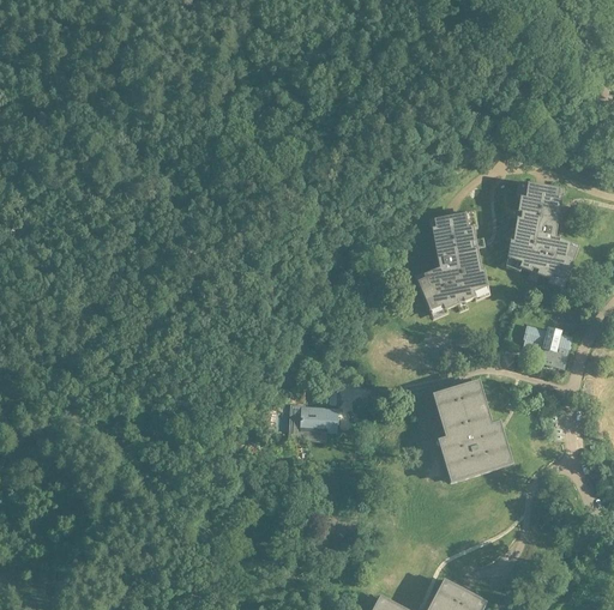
[(510,239),(507,258),(521,263),(519,265),(531,270),(533,266),(539,269),(537,272),(551,277),(552,276),(565,281),(577,248),(570,245),(571,241),(555,235),(561,195),(558,195),(559,187),(524,181),(522,195),(521,195),(518,210),(522,210),(521,217),(517,216),(513,239),(510,239)]
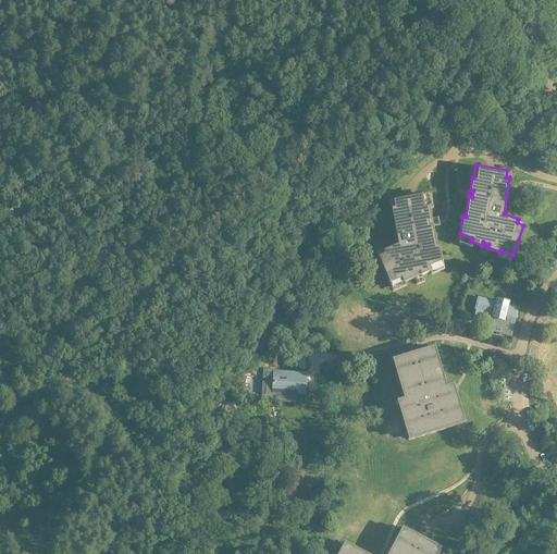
[(385,250),(379,254),(391,283),(403,278),(404,280),(416,274),(415,271),(420,269),(421,272),(443,261),(440,244),(436,244),(432,223),(429,223),(428,218),(431,218),(429,204),(426,205),(424,192),(394,198),(395,205),(392,206),(398,242),(384,247),(385,250)]
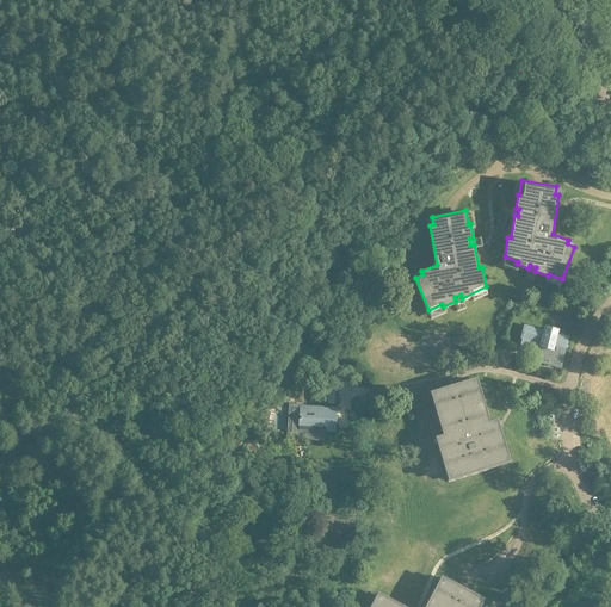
[(525,323),(519,346),(539,351),(537,358),(560,364),(568,334),(556,332),(557,328),(545,326),(545,329),(525,323)]
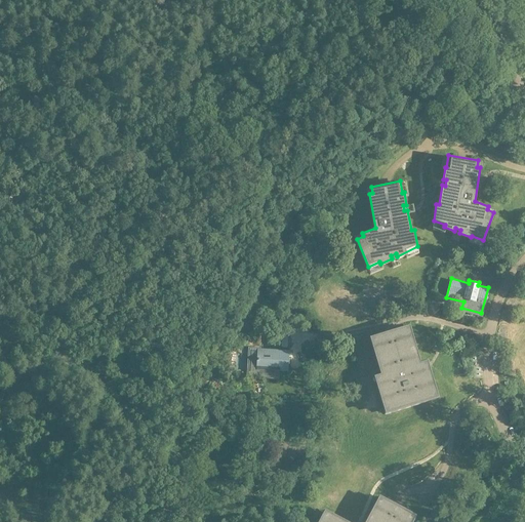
[(389,410),(435,396),(433,389),(436,388),(430,366),(427,366),(426,362),(425,359),(420,360),(418,355),(415,356),(414,351),(417,350),(411,331),(408,332),(406,324),(372,334),(375,342),(372,343),(377,362),(380,361),(381,365),(378,366),(380,372),(377,373),(379,380),(376,382),(382,404),(386,403),(389,410)]
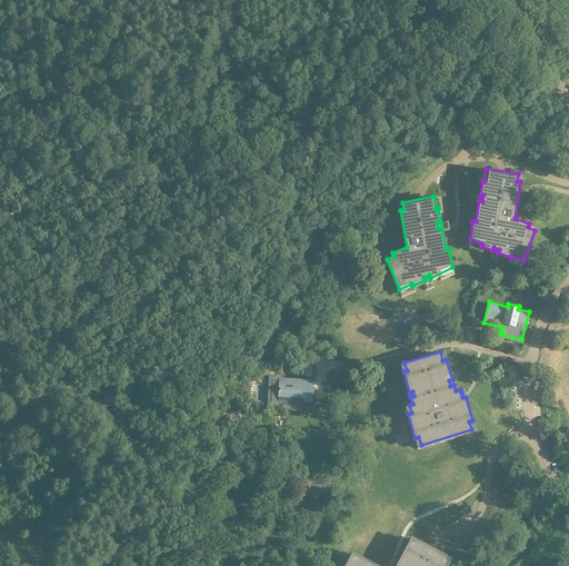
[(280,378),(279,396),(311,398),(312,380),(280,378)]
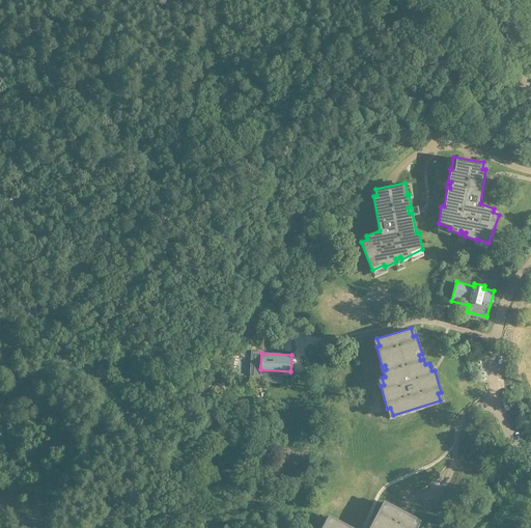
[(414,525),(418,518),(402,509),(387,501),(383,508),(380,506),(370,524),(373,525),(371,527),(355,527),(336,518),(334,521),(327,517),(320,527),(416,527),(417,526),(414,525)]
